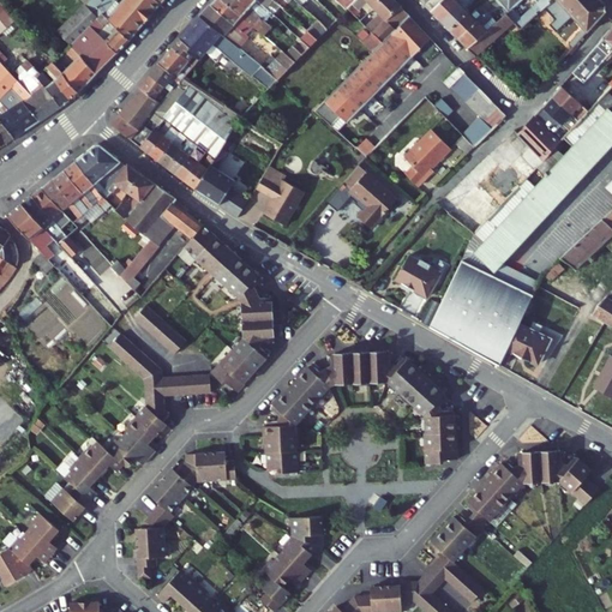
[(102,13),(130,41),(151,15),(136,0),(121,0),(118,4),(114,0),(105,0),(91,0),(60,33),(71,43),(93,22),(96,17),(99,16),(99,17),(102,13)]
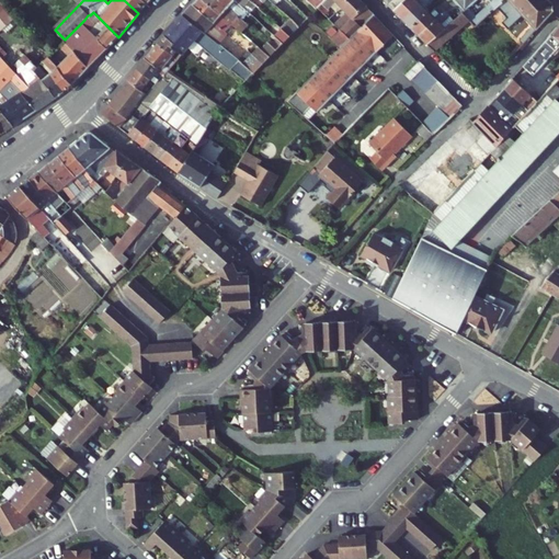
[(124,0),(138,13),(147,3),(144,0),(124,0)]
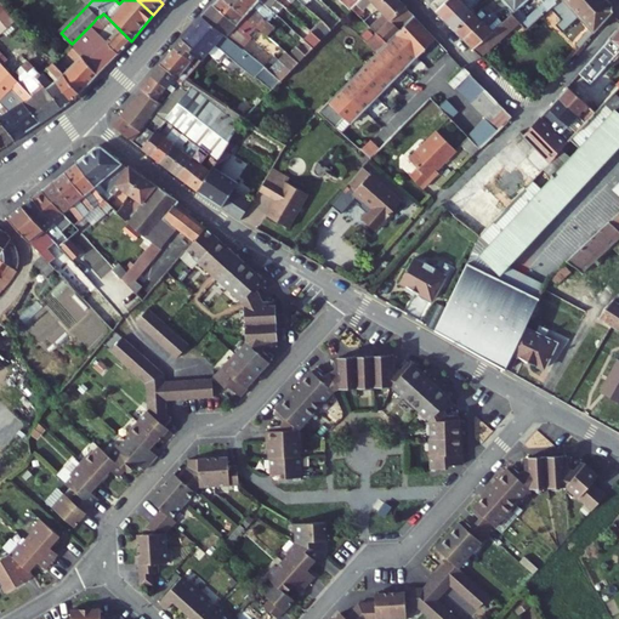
[(257,27),(226,0),(217,0),(203,16),(225,34),(242,49),(253,37),(251,35),(257,27)]
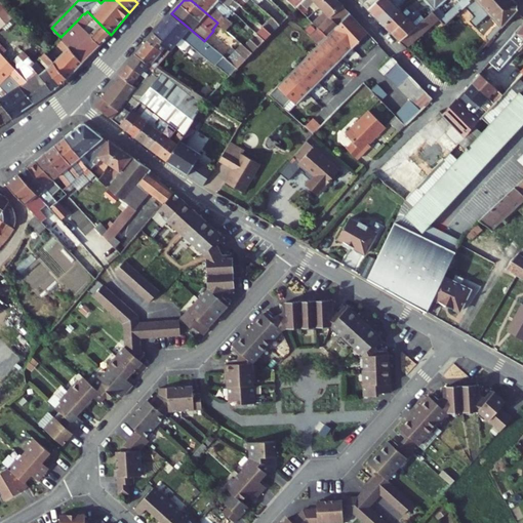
[(234,12),(219,0),(191,0),(217,23),(227,31),(233,25),(228,19),(234,12)]
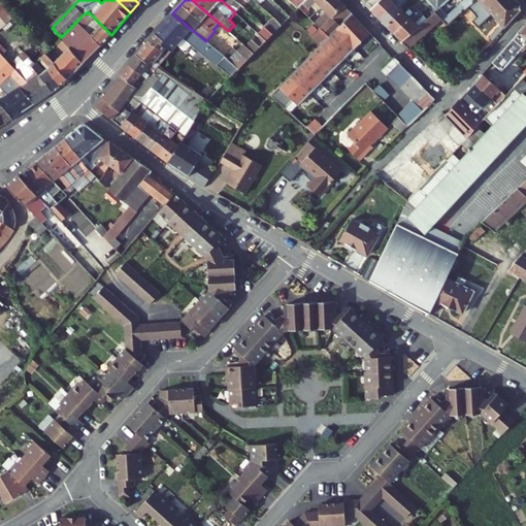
[(221,0),(235,12),(242,5),(239,1),(237,0),(221,0)]
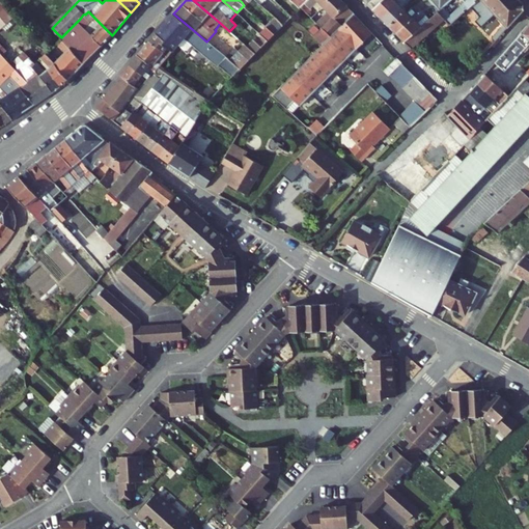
[(346,3),(342,0),(328,0),(323,5),(327,9),(315,21),(323,28),(346,3)]
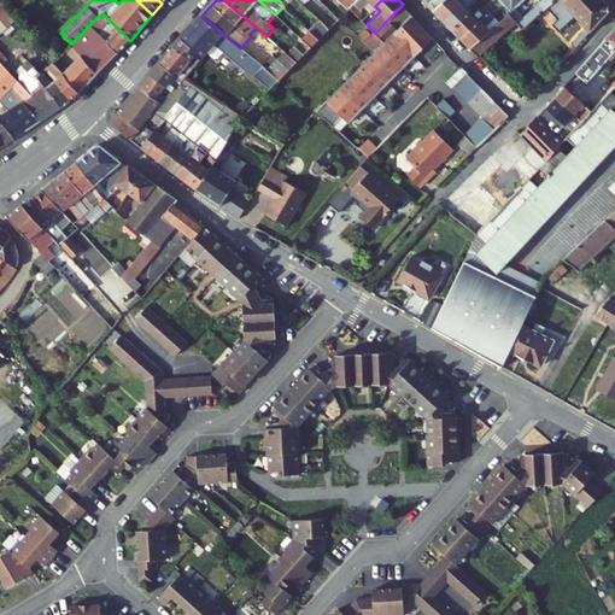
[(375,6),(381,0),(369,0),(372,3),(368,7),(370,11),(375,6)]
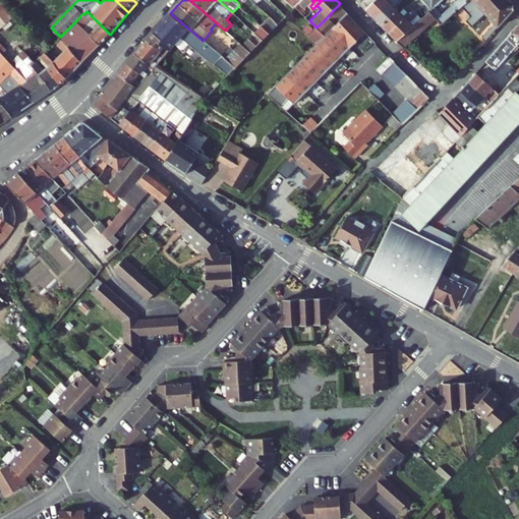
[(357,0),(366,8),(373,0),(357,0)]
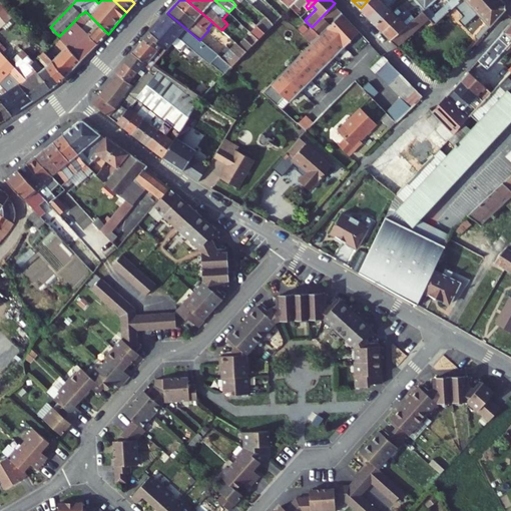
[(368,0),(361,8),(368,15),(382,0),(368,0)]
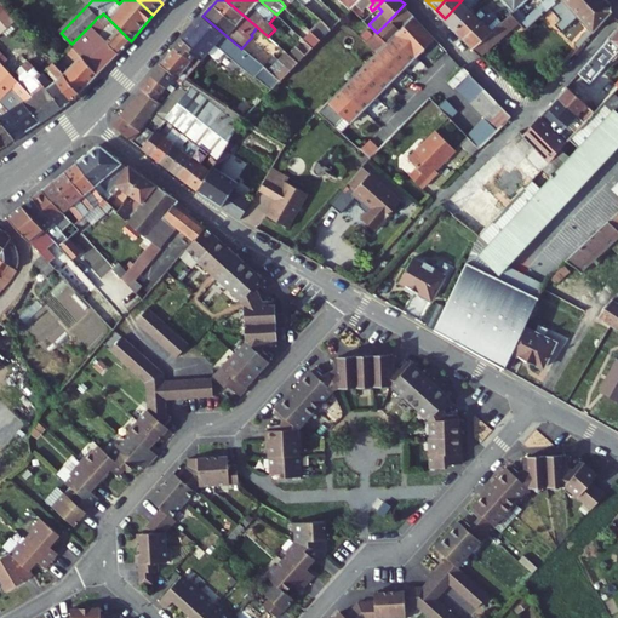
[(469,3),(471,0),(462,0),(445,18),(453,27),(473,7),(469,3)]
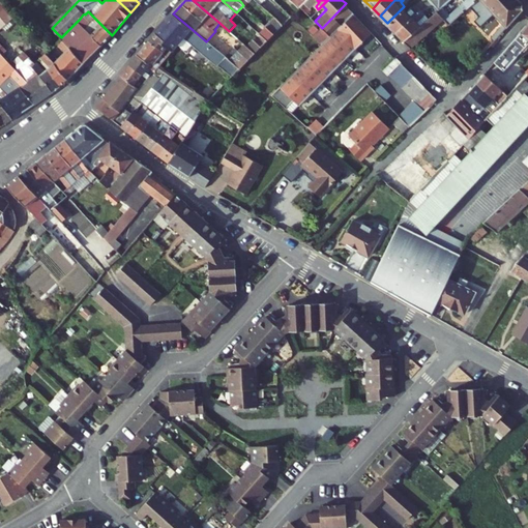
[(430,0),(439,9),(442,6),(449,0),(430,0)]
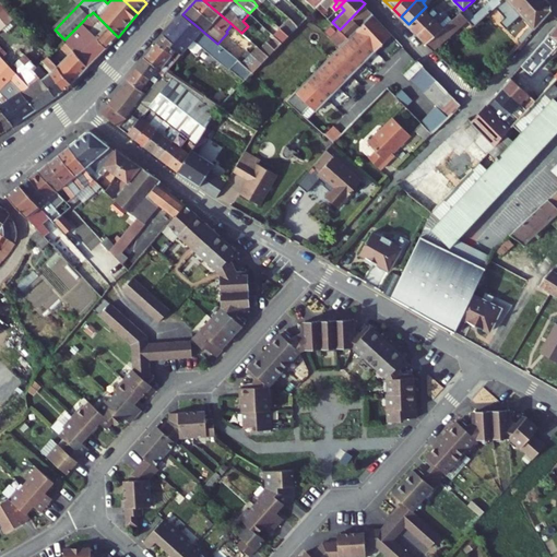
[(495,4),(498,0),(485,0),(488,0),(489,1),(474,15),(466,7),(463,10),(461,12),(466,19),(473,25),(495,4)]
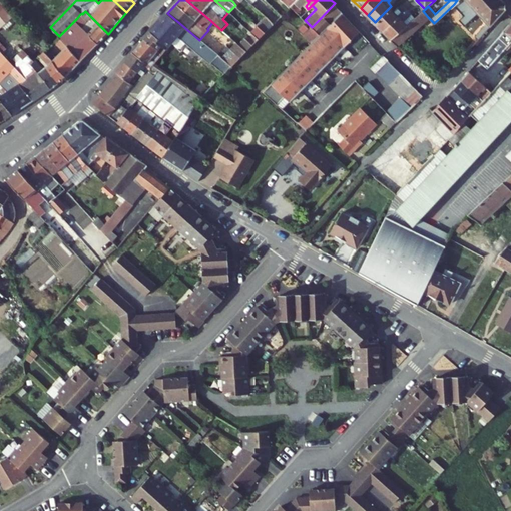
[(506,8),(506,3),(503,0),(457,0),(454,4),(461,11),(467,6),(469,8),(459,19),(465,25),(478,14),(487,23),(477,34),(480,37),(506,8)]
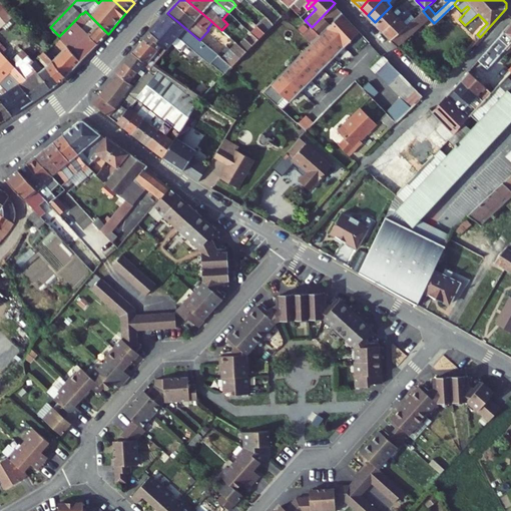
[(319,34),(342,11),(335,3),(312,27),(319,34)]
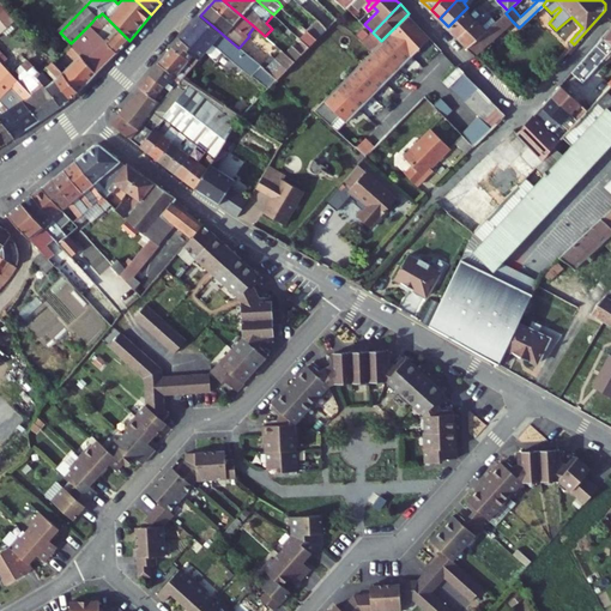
[(481,4),(472,11),(467,7),(448,26),(458,36),(487,8),(481,4)]
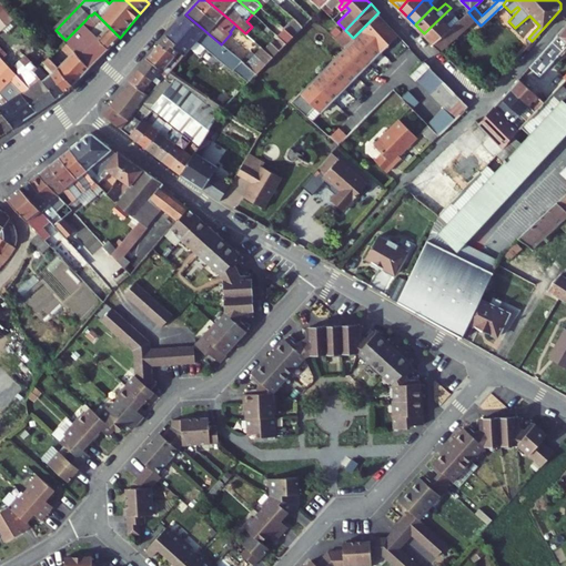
[(0,59),(7,53),(0,47),(0,33),(2,32),(6,37),(18,26),(0,4),(0,59)]
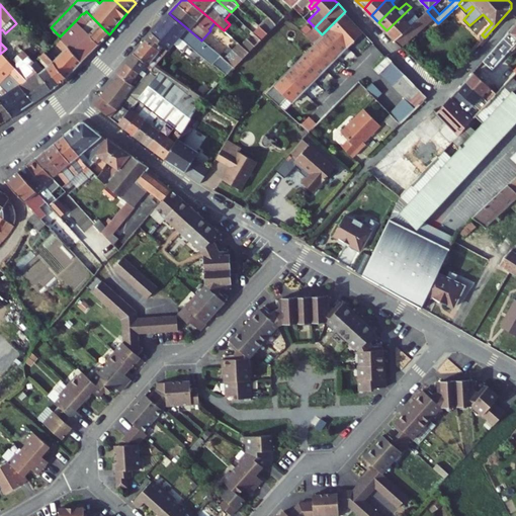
[(407,18),(415,11),(411,7),(387,30),(395,38),(413,23),(407,18)]
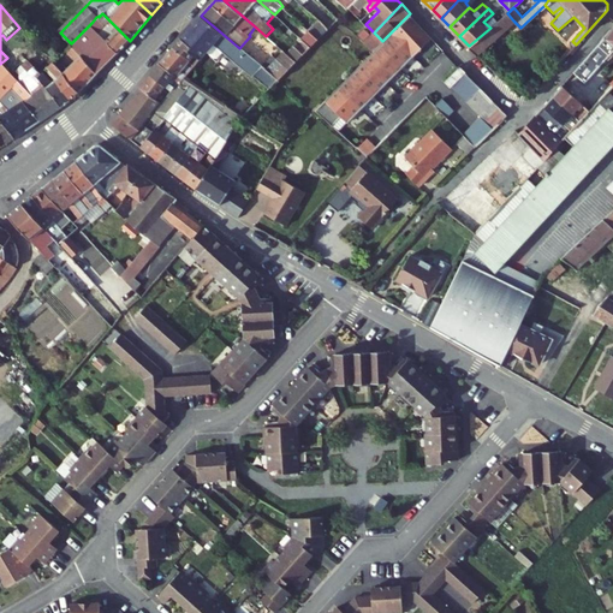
[(71,43),(70,43),(96,75),(130,41),(102,13),(99,17),(99,16),(96,17),(93,22),(71,43)]
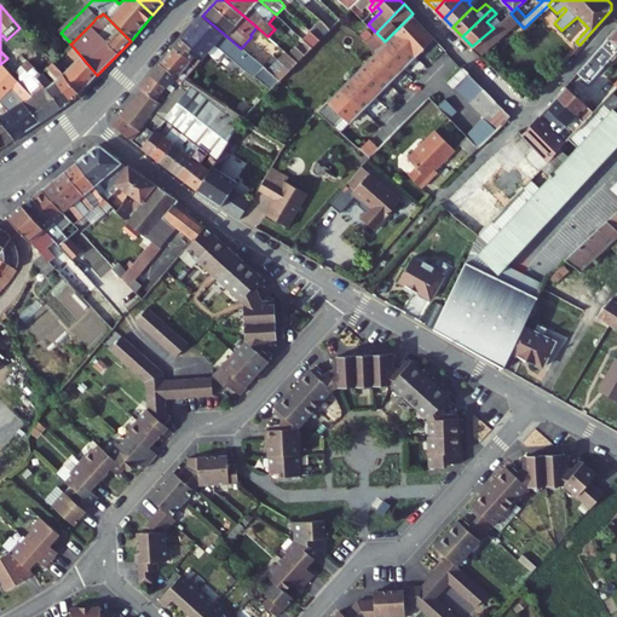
[(413,13),(395,33),(416,55),(434,36),(424,24),(413,13)]
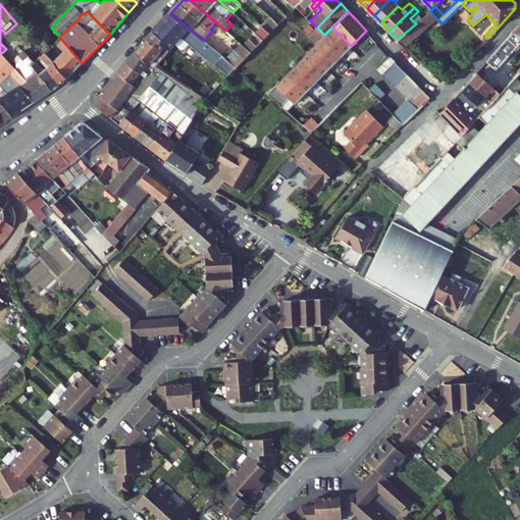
[(430,11),(416,23),(398,39),(405,46),(435,17),(430,11)]
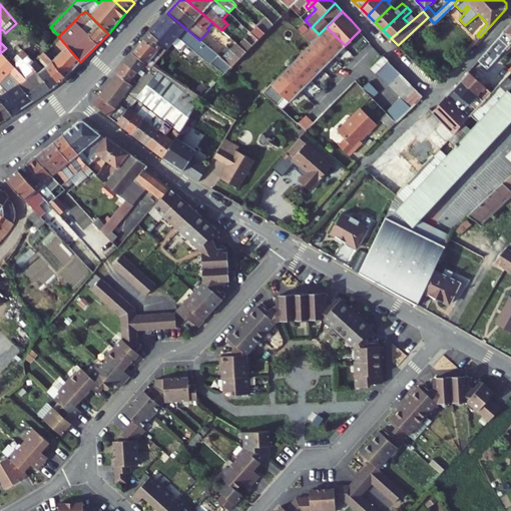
[(185,28),(167,13),(151,31),(170,48),(180,35),(185,28)]
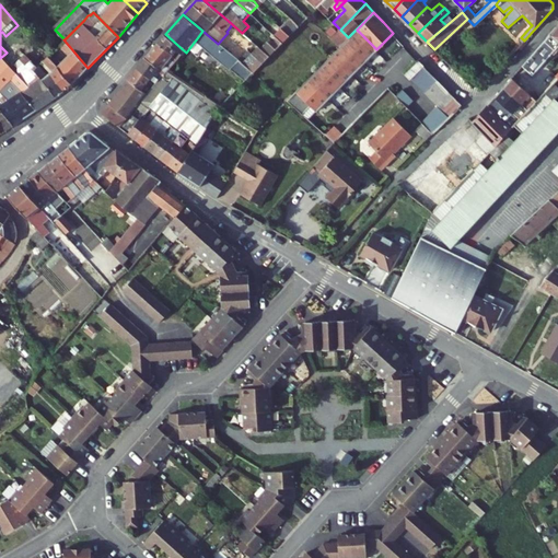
[(299,26),(290,18),(281,26),(290,35),(299,26)]
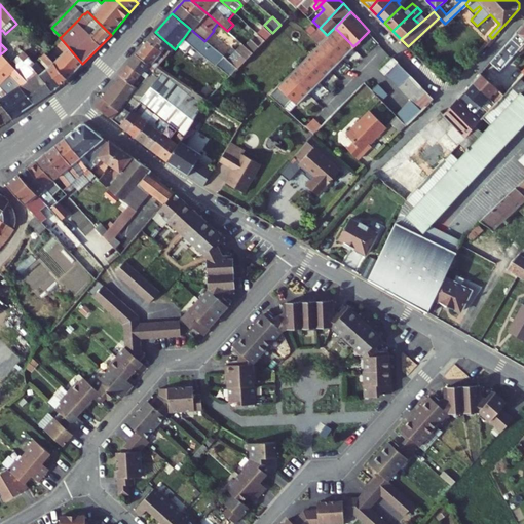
[(523,23),(496,54),(507,65),(523,45),(523,44),(523,23)]
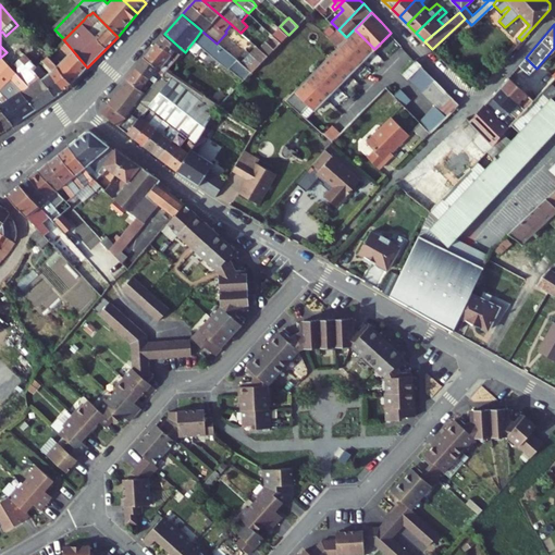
[(280,26),(271,34),(273,37),(281,44),(288,35),(280,26)]
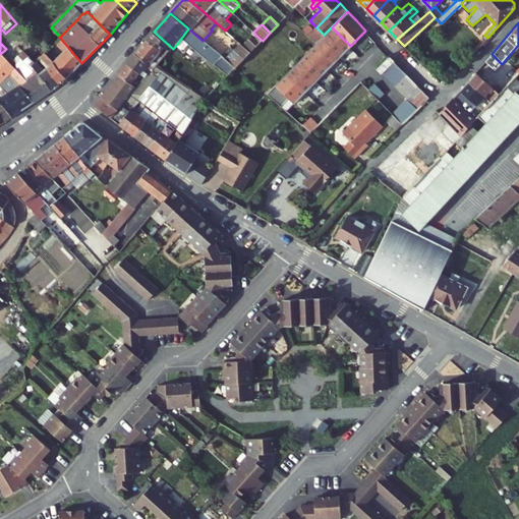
[(321,39),(320,40),(339,58),(350,46),(332,27),(324,35),(321,39)]
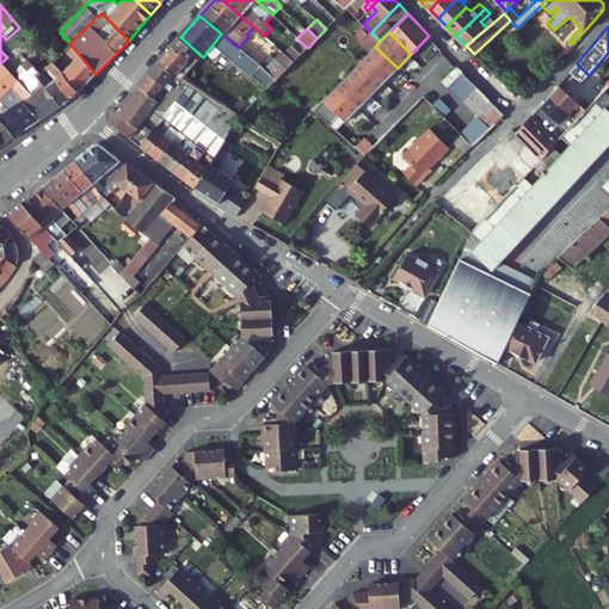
[(248,75),(221,104),(239,116),(276,79),(256,63),(238,48),(221,34),(215,42),(248,75)]
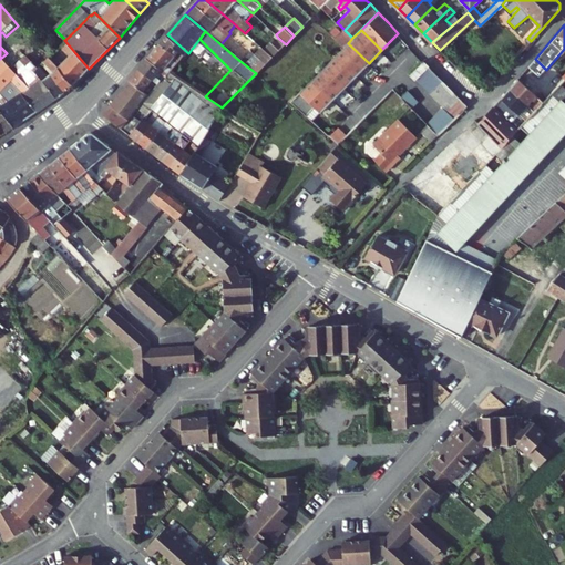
[(188,53),(167,34),(160,43),(177,60),(180,57),(183,59),(188,53)]
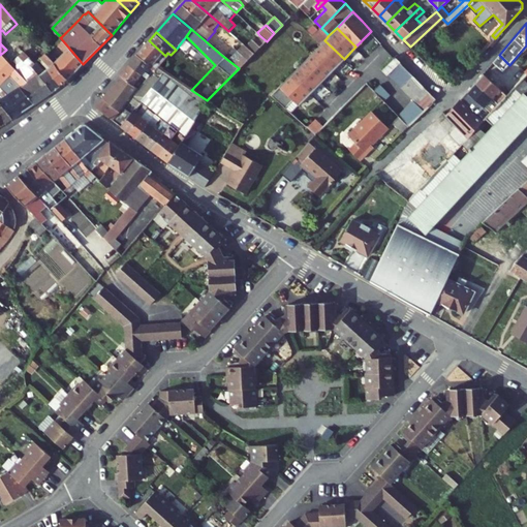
[(256,42),(253,40),(247,48),(254,54),(267,41),(259,35),(258,36),(259,38),(256,42)]
